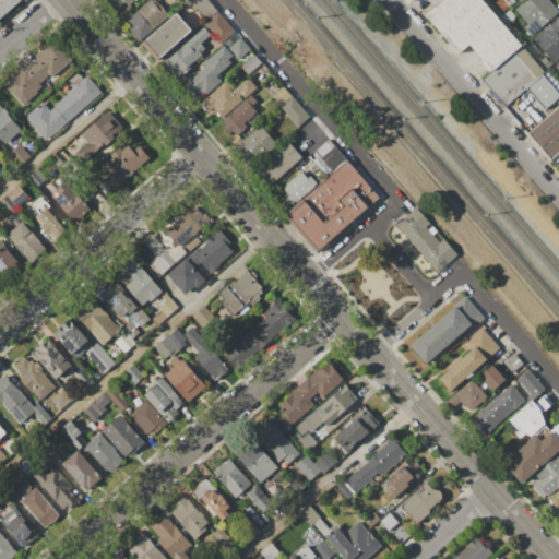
[(0,0),(20,0),(0,16),(0,0)]
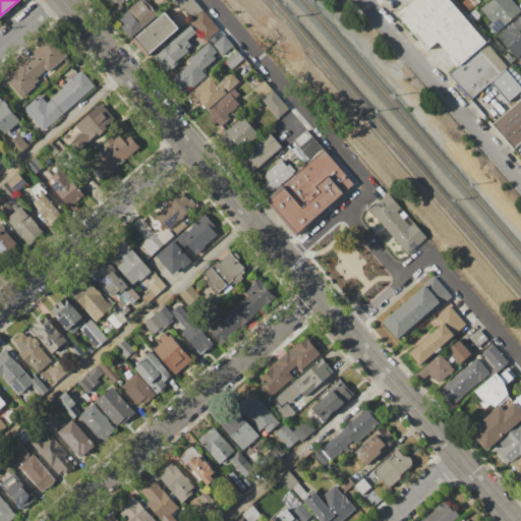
[(118,19),(139,0),(143,0),(157,14),(129,38),(119,25),(122,23),(118,19)]
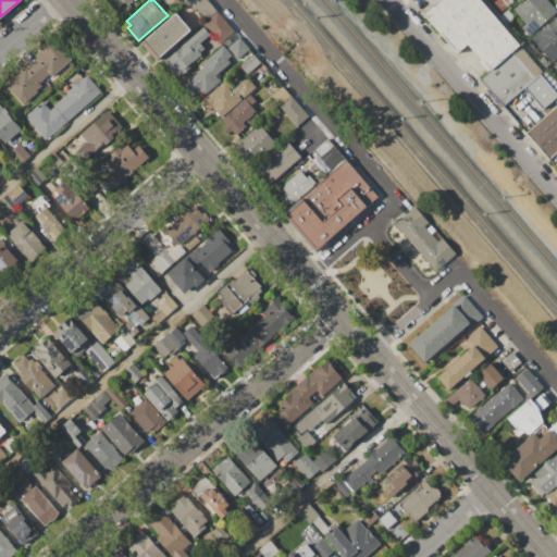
[(185,2),(187,0),(206,0),(215,11),(205,21),(196,10),(194,12),(185,2)]
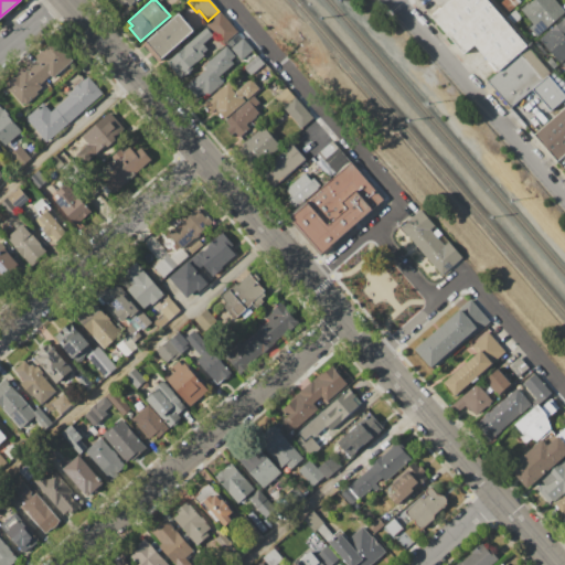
[(496,74),(487,63),(489,61),(476,45),(462,56),(429,17),(448,0),(487,0),(526,46),(496,74)]
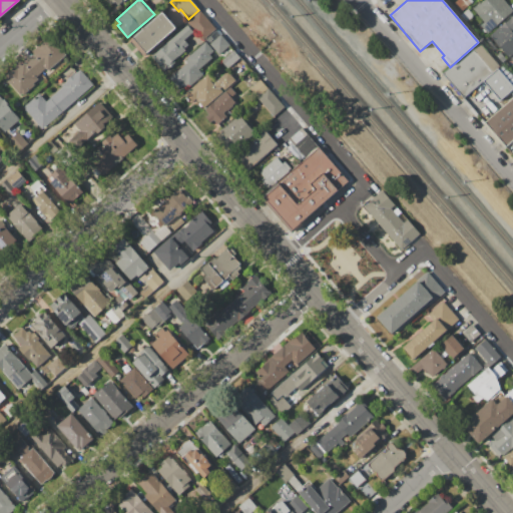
[(471,9),(481,0),(502,0),(512,11),(486,33),(480,26),(483,23),(471,9)]
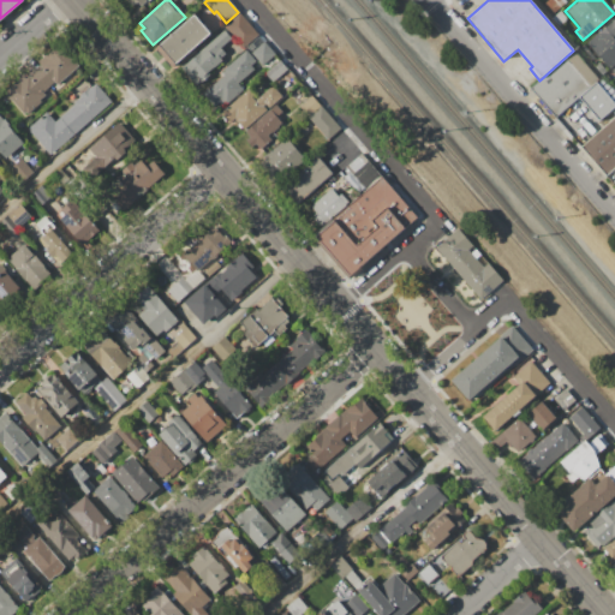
[(224,27),(239,12),(258,35),(243,48),(224,27)]
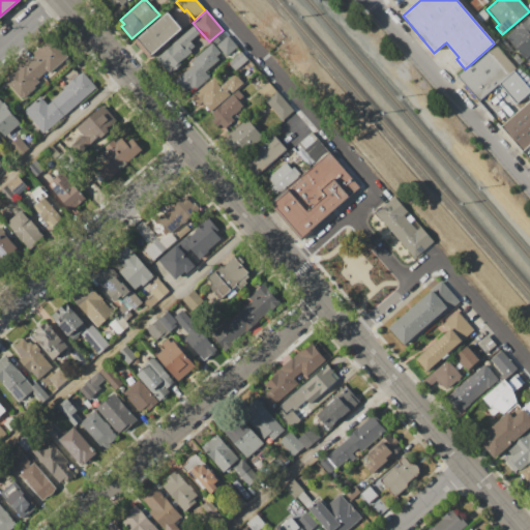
[(137,39),(168,12),(181,29),(150,55),(137,39)]
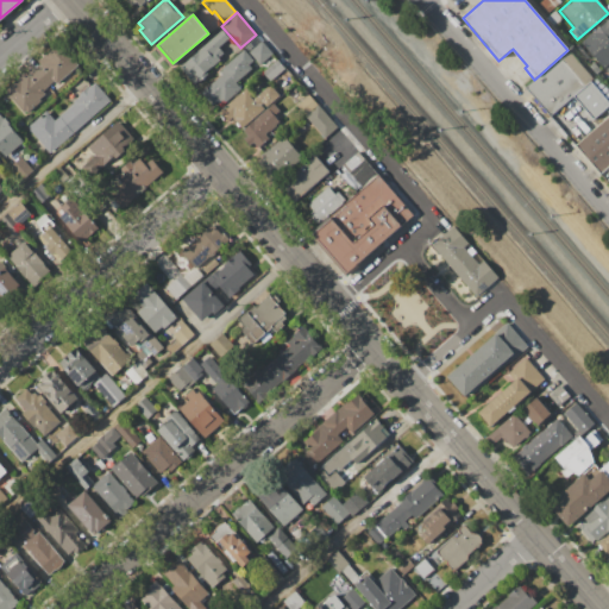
[(582,43),(608,20),(608,22),(608,60),(602,67),(582,43)]
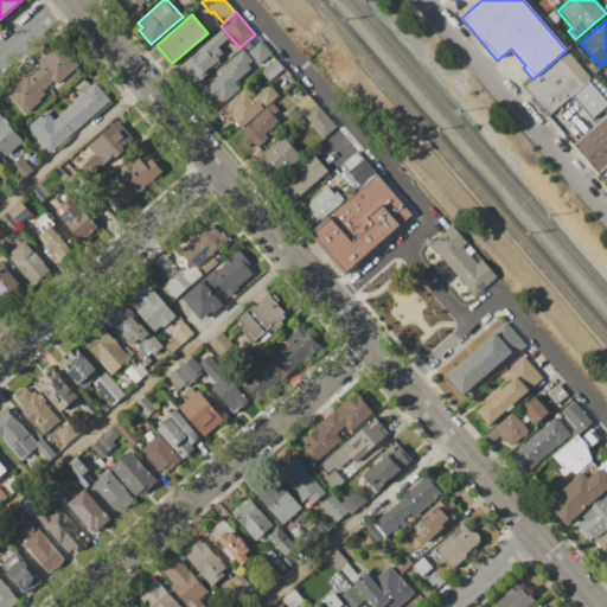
[(179,68),(222,31),(228,38),(218,48),(222,52),(218,57),(221,59),(192,83),(179,68)]
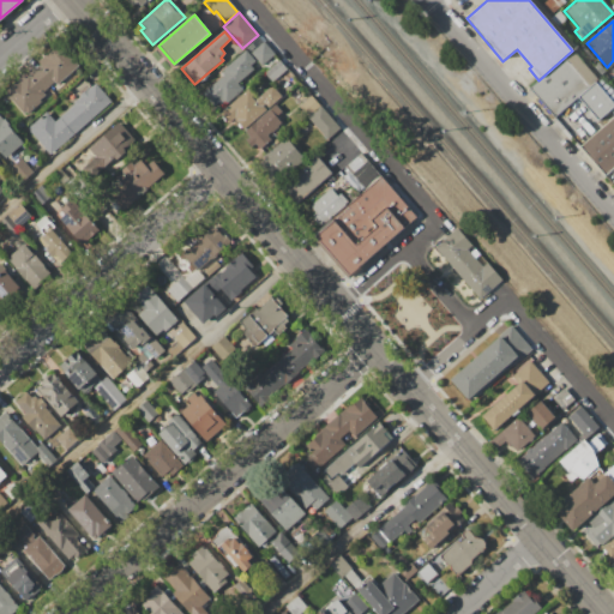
[(246,48),(258,37),(264,43),(265,42),(275,54),(262,66),(246,48)]
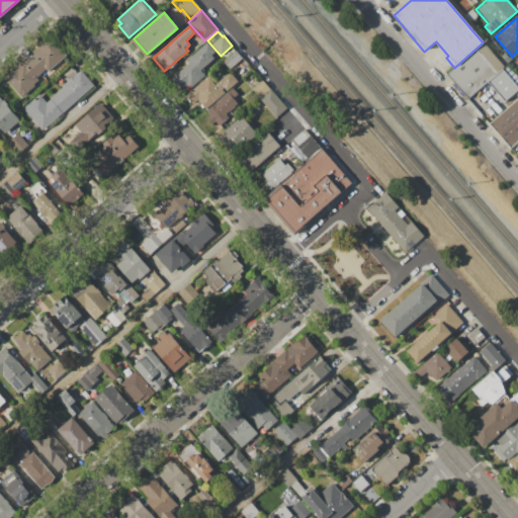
[(2,77),(21,61),(23,63),(31,56),(30,54),(51,36),(67,56),(48,72),(46,69),(35,78),(37,80),(32,84),(33,85),(19,97),(2,77)]
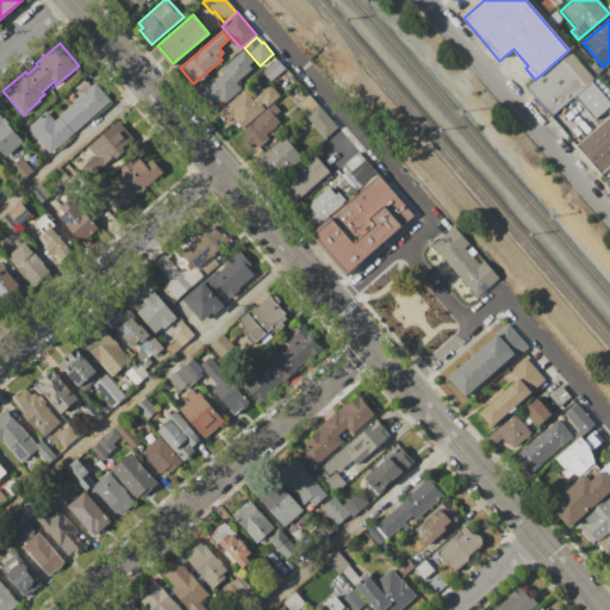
[(197,86),(222,64),(224,67),(244,50),(254,61),(249,64),(251,68),(236,82),(241,88),(217,109),(197,86)]
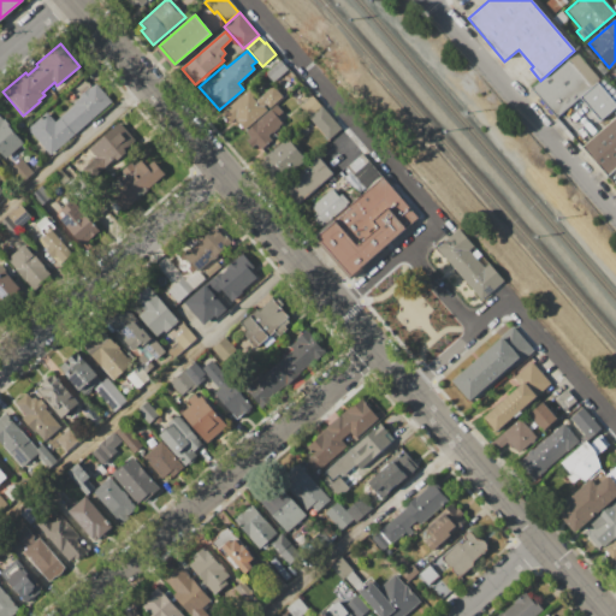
[(574,51),(600,81),(598,82),(615,104),(615,106),(599,120),(580,98),(556,119),(531,89),(540,81),(574,51)]
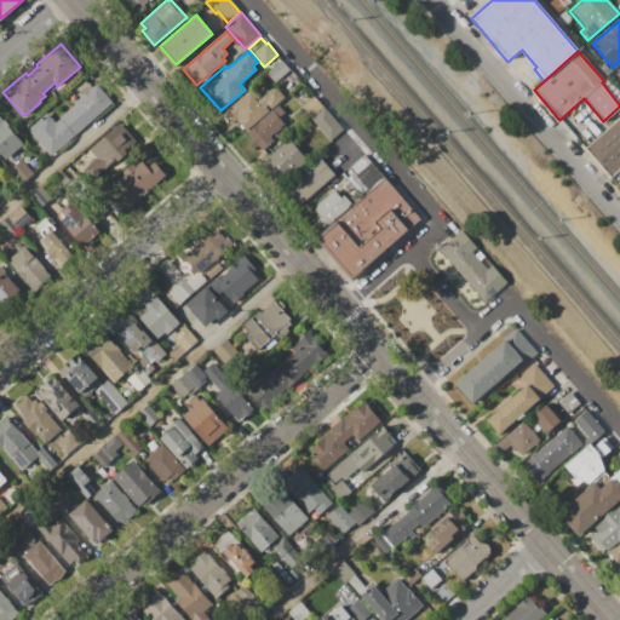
[(267,74),(281,61),(290,70),(275,82),(267,74)]
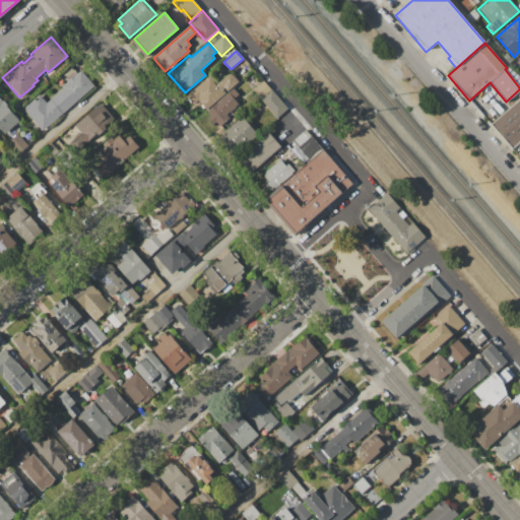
[(503,57),(506,53),(513,61),(509,64),(503,57)]
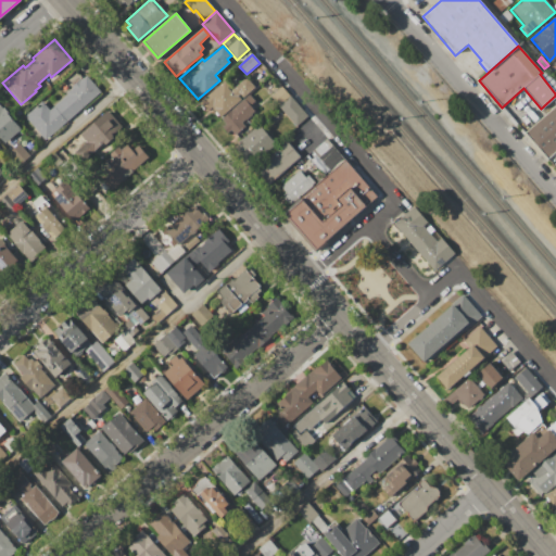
[(25,117),(43,102),(49,110),(67,96),(65,93),(73,88),(72,86),(80,79),(81,80),(87,75),(101,92),(45,140),(25,117)]
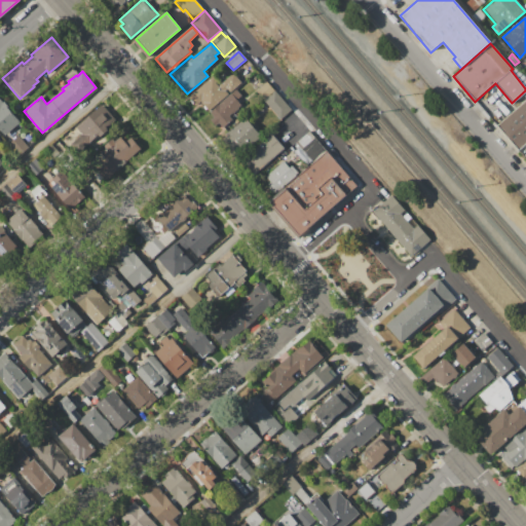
[(188,98),(213,76),(217,81),(216,82),(218,85),(233,73),(241,83),(230,94),(226,89),(225,90),(228,95),(209,111),(200,102),(195,106),(188,98)]
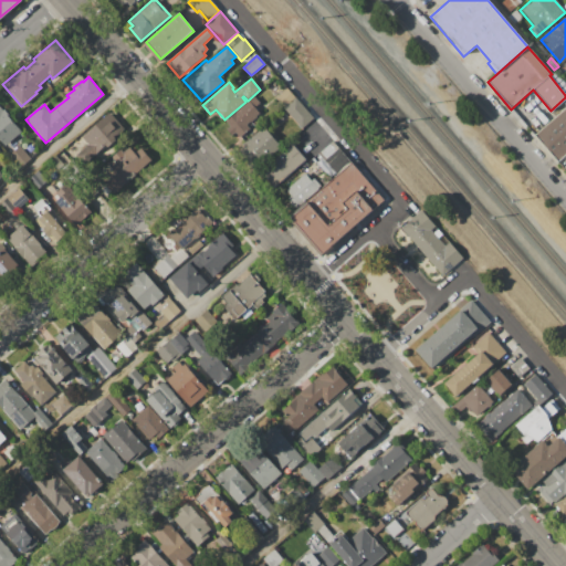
[(275,98),(286,87),(314,118),(302,129),(275,98)]
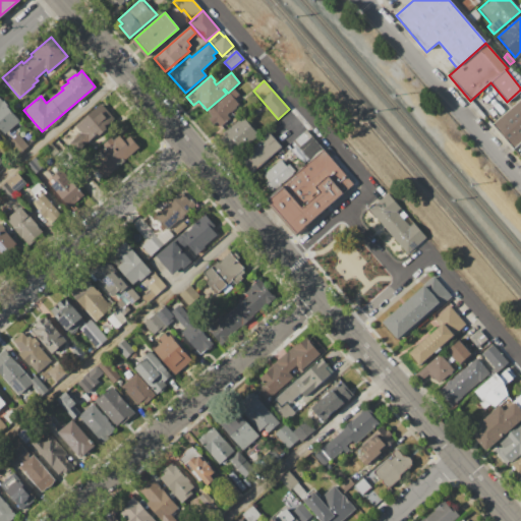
[(208,112),(234,90),(238,95),(234,99),(239,105),(227,115),(230,118),(220,126),(216,122),(212,125),(208,120),(212,116),(208,112)]
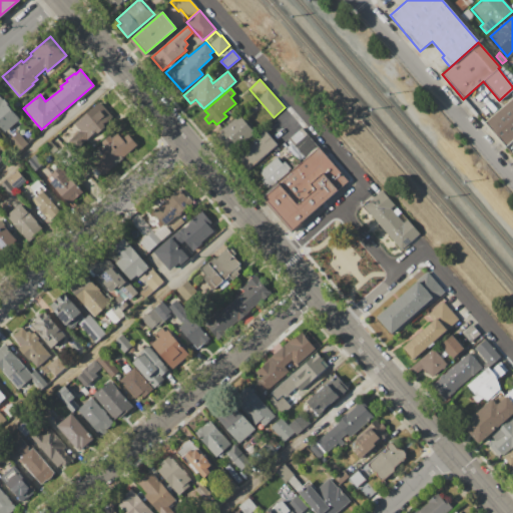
[(512,140),(506,146),(485,121),(512,97),(512,140)]
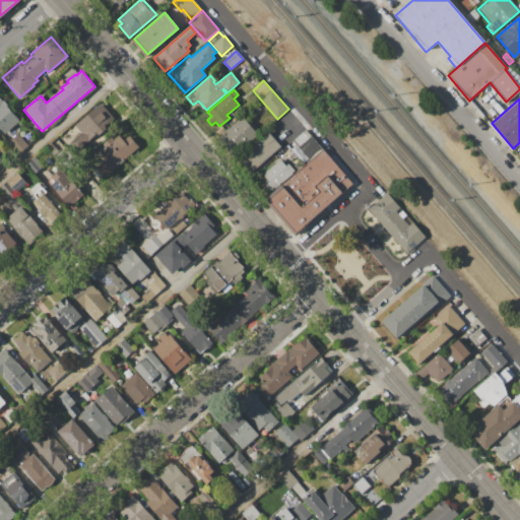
[(0,128),(0,103),(3,101),(20,121),(5,134),(0,128)]
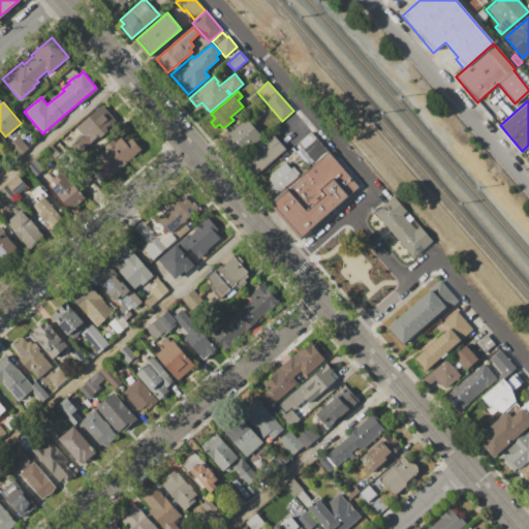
[(75,127),(102,104),(116,120),(106,128),(109,130),(90,146),(75,127)]
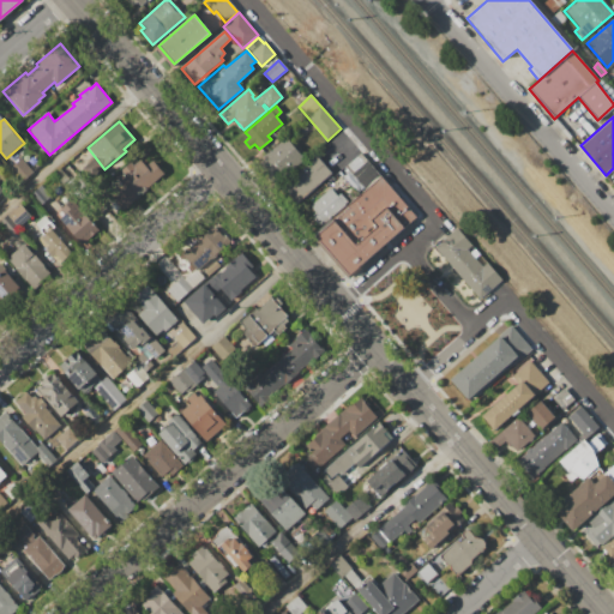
[(258,163),(287,138),(305,160),(276,185),(258,163)]
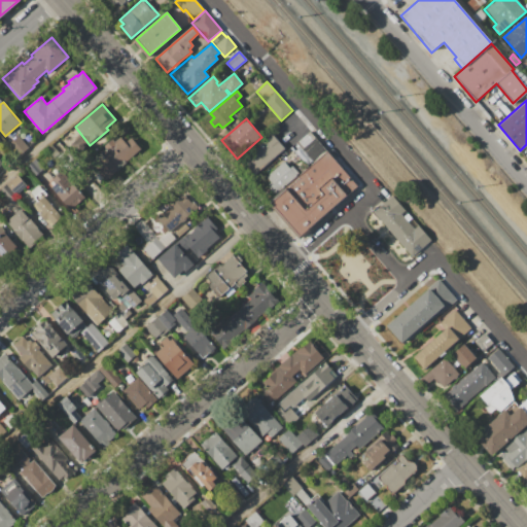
[(295,143),(309,132),(326,151),(313,163),(295,143)]
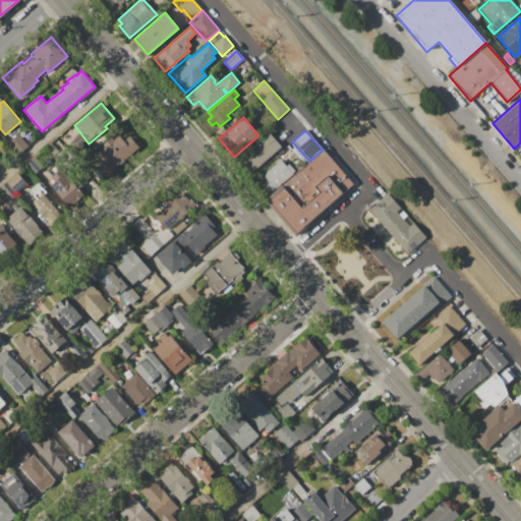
[(237,159),(269,132),(282,147),(250,174),(237,159)]
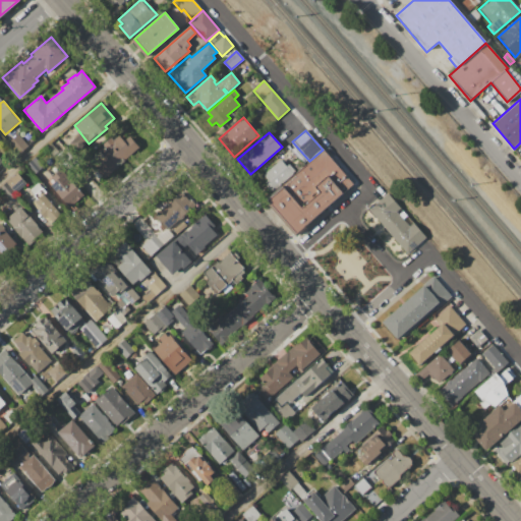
[(7,141),(17,133),(27,147),(18,155),(7,141)]
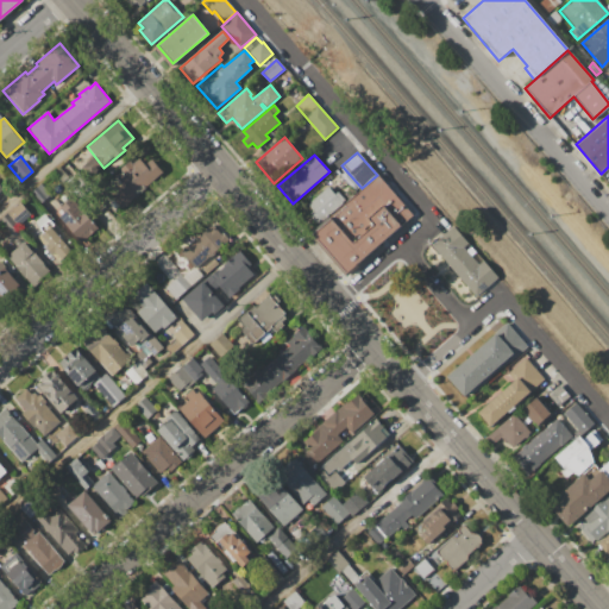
[(112,181),(121,173),(119,169),(130,161),(132,164),(139,157),(145,164),(151,161),(162,174),(129,201),(112,181)]
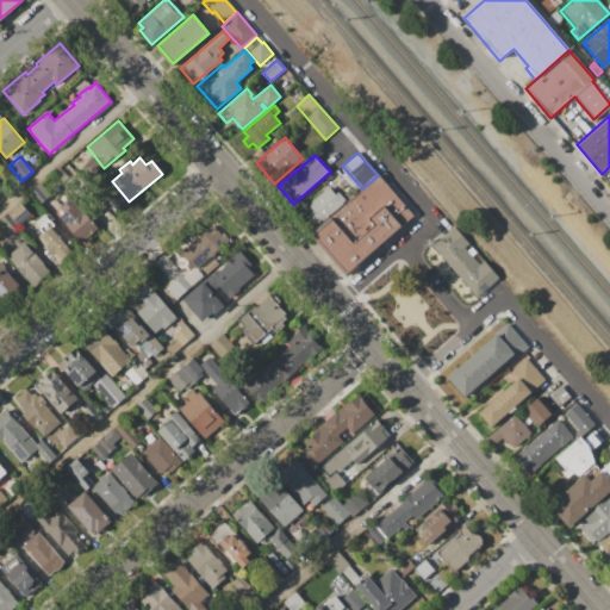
[(64,182),(83,166),(94,178),(74,194),(64,182)]
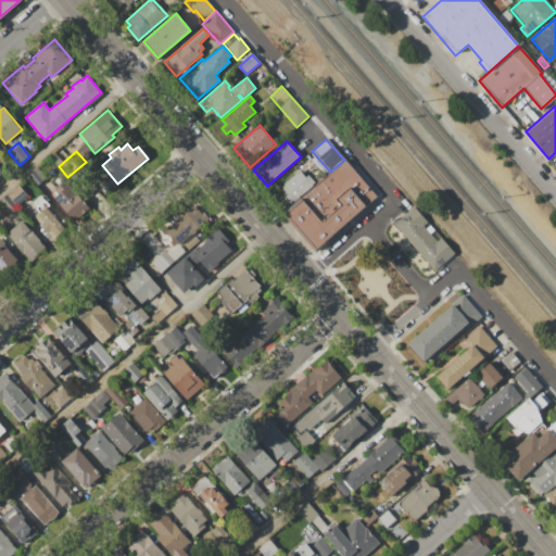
[(285,213),(330,172),(344,160),(376,196),(315,248),(285,213)]
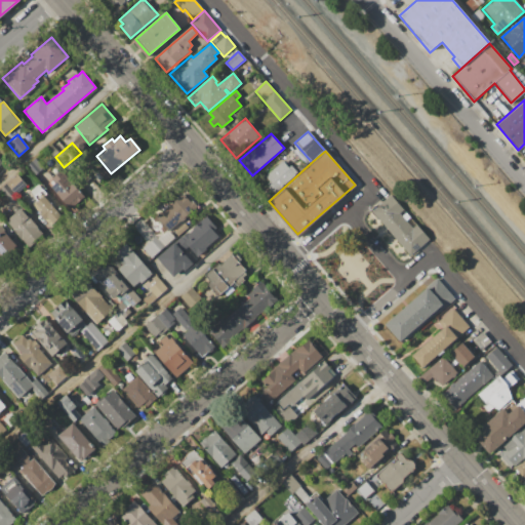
[(30,163),(36,159),(43,167),(37,172),(30,163)]
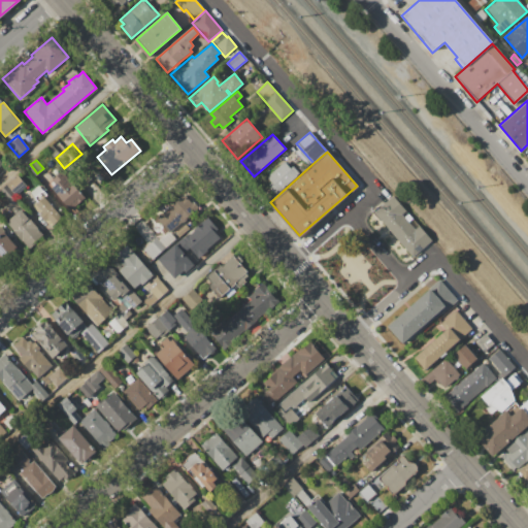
[(265,178),(285,162),(291,169),(293,166),(300,174),(275,195),(268,186),(270,184),(265,178)]
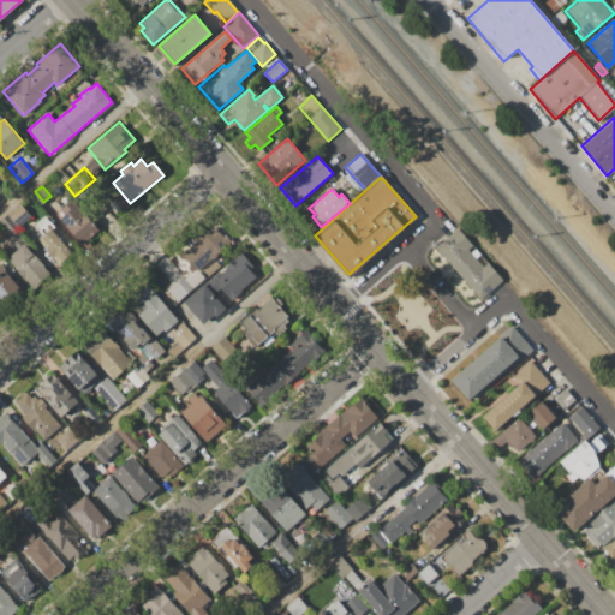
[(0,238),(0,221),(21,204),(33,219),(4,243),(0,238)]
